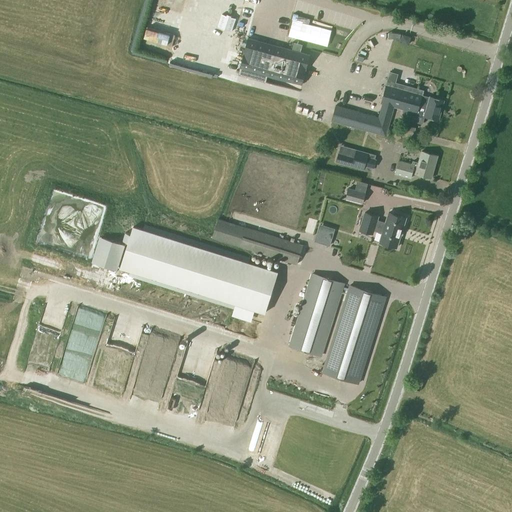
[(408,45),(411,35),(401,32),(398,42),(408,45)]
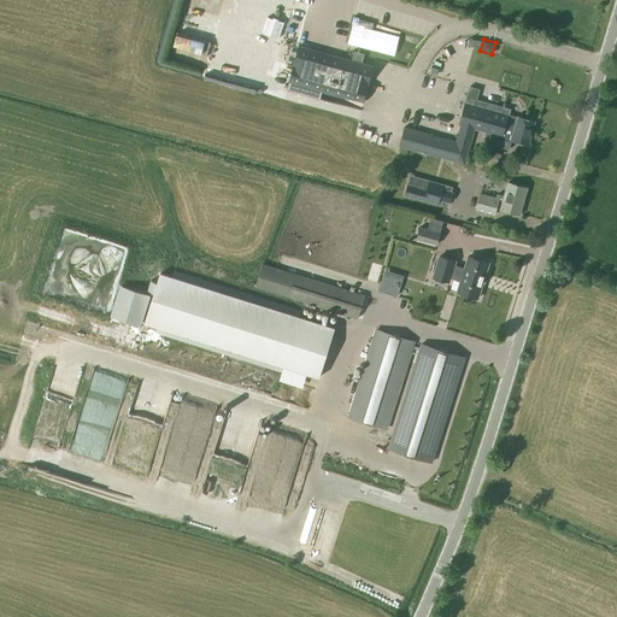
[(369,86),(368,86),(369,83),(374,66),(299,47),(294,63),(295,63),(294,65),(287,90),(319,100),(323,90),(364,101),(369,86)]
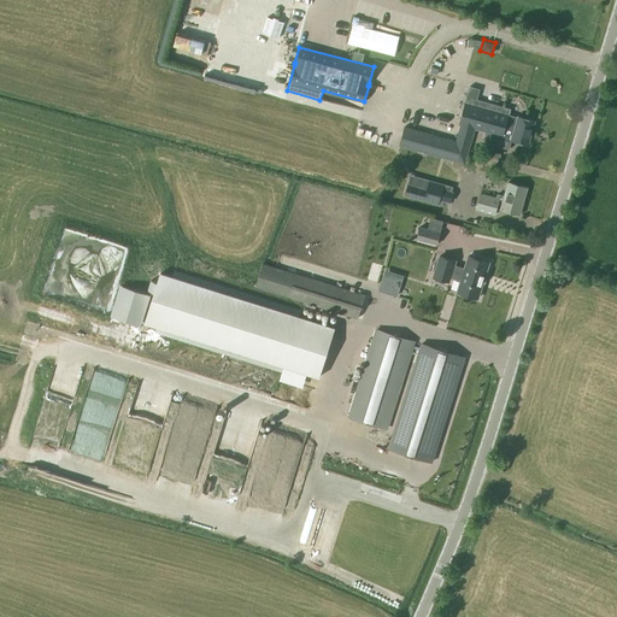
[(510,115),(465,104),(459,124),(462,125),(457,141),(405,128),(399,146),(466,163),(475,129),(501,136),(500,142),(511,145),(512,141),(511,141),(511,140),(529,145),(535,122),(517,117),(517,118),(510,116),(510,115)]
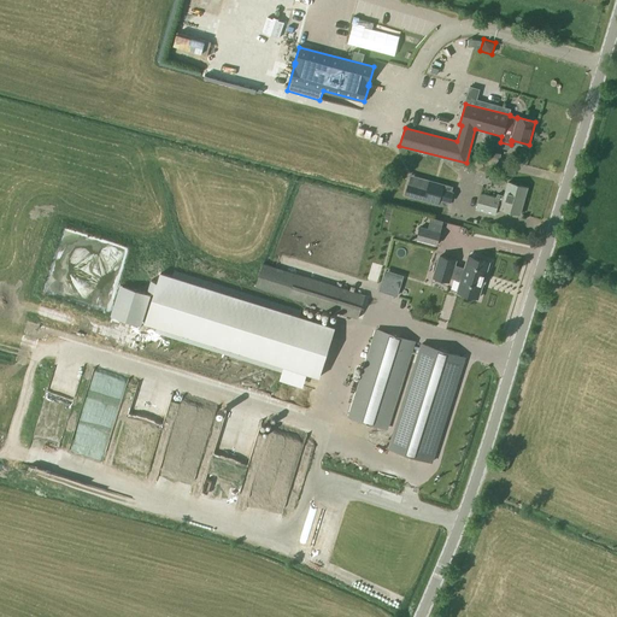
[(452,192),(453,187),(410,175),(405,195),(447,207),(448,203),(451,204),(454,193),(452,192)]
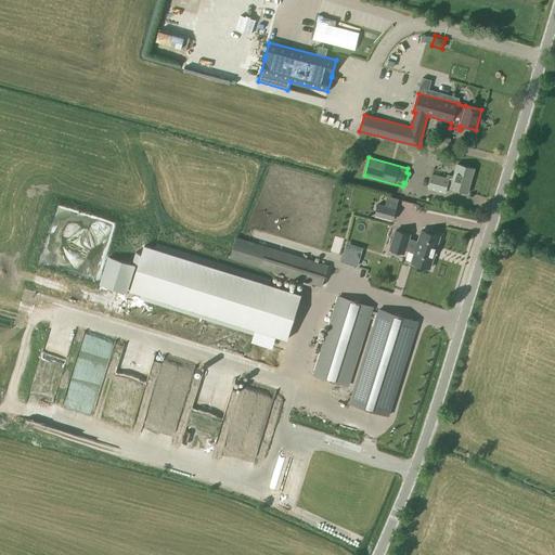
[(452,180),(433,173),(428,189),(446,193),(448,188),(467,193),(474,169),(456,164),(452,180)]
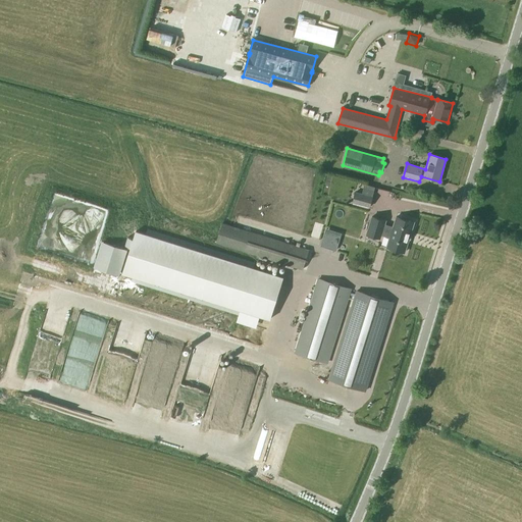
[(355,192),(353,202),(370,207),(373,197),(355,192)]
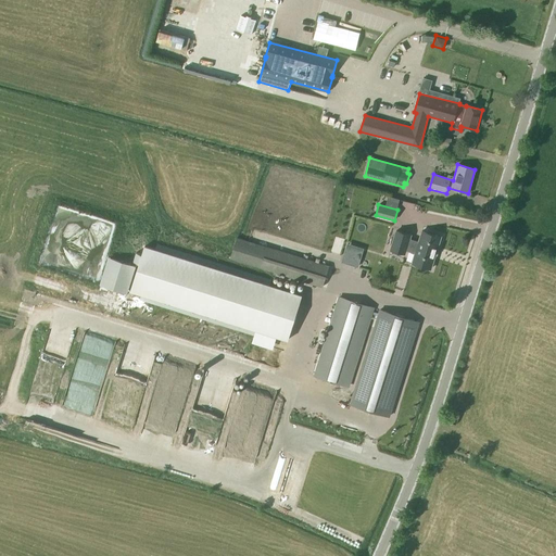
[(391,250),(405,254),(407,250),(416,253),(413,263),(431,269),(441,237),(422,231),(419,242),(409,240),(412,236),(397,231),(391,250)]
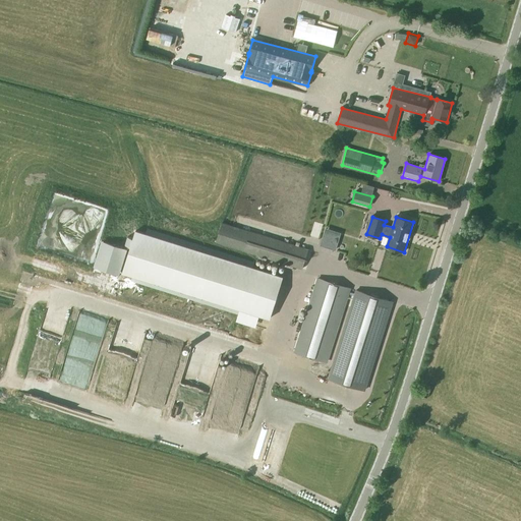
[(221,222),(215,241),(244,250),(250,231),(221,222)]
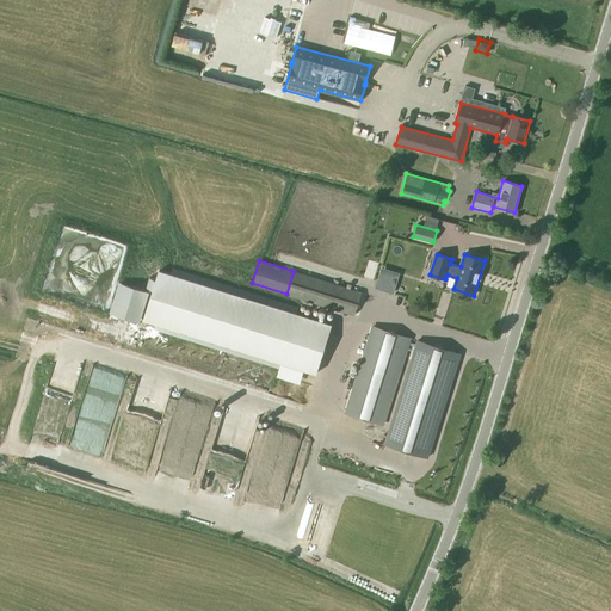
[(294,271),(287,294),(355,315),(362,292),(294,271)]
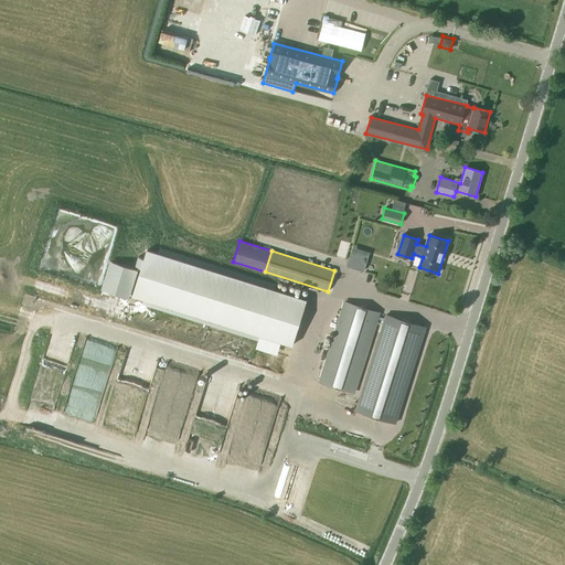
[(292,347),(307,300),(150,252),(136,298),(292,347)]
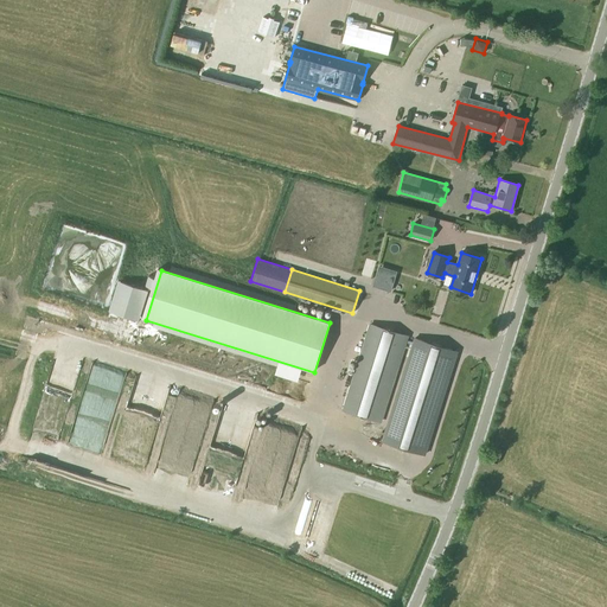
[(375,286),(390,291),(395,276),(377,272),(374,285),(375,286)]
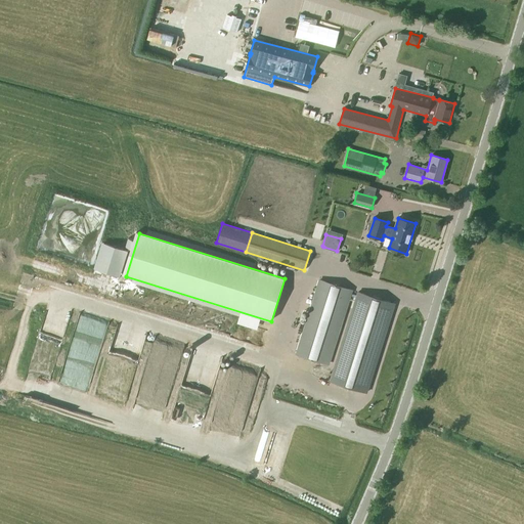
[(320,280),(297,354),(329,364),(352,290),(320,280)]
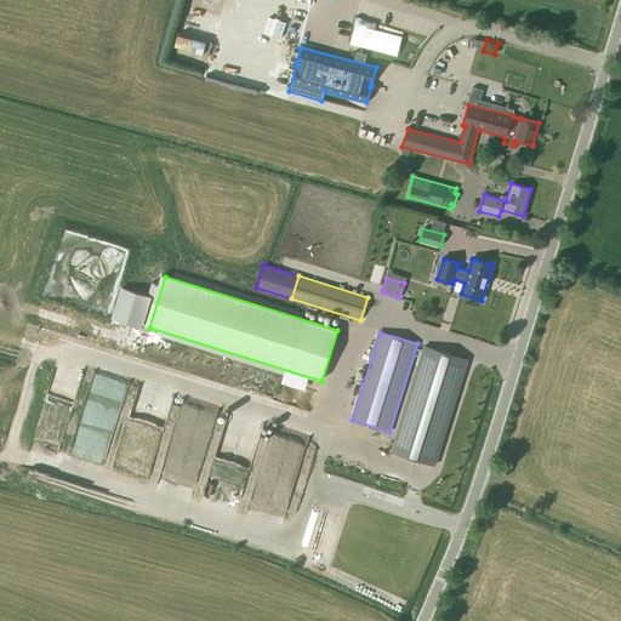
[(436,466),(468,360),(426,346),(392,453),(436,466)]
